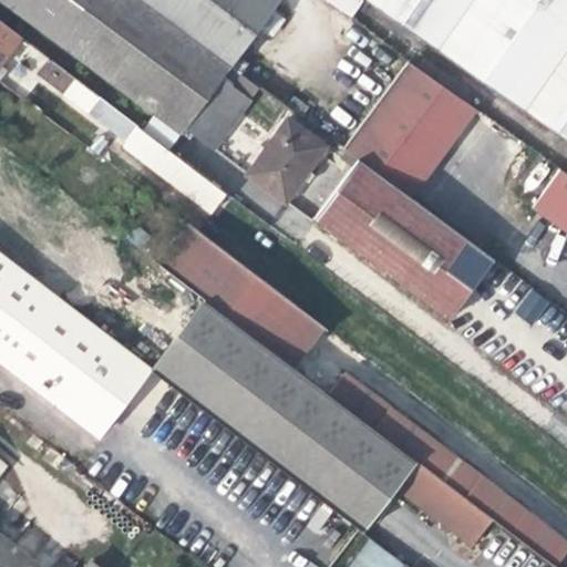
[(0,0),(181,133),(184,127),(220,80),(230,64),(143,0),(0,0)]
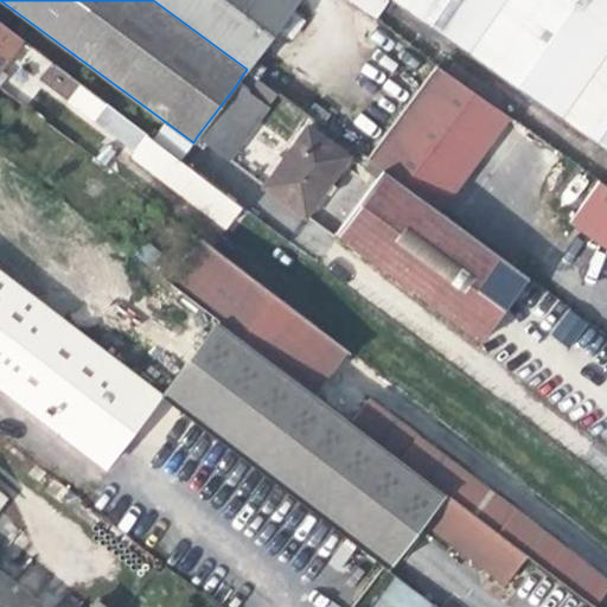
[(153,0),(247,69),(257,77),(264,66),(255,59),(298,0),(153,0)]
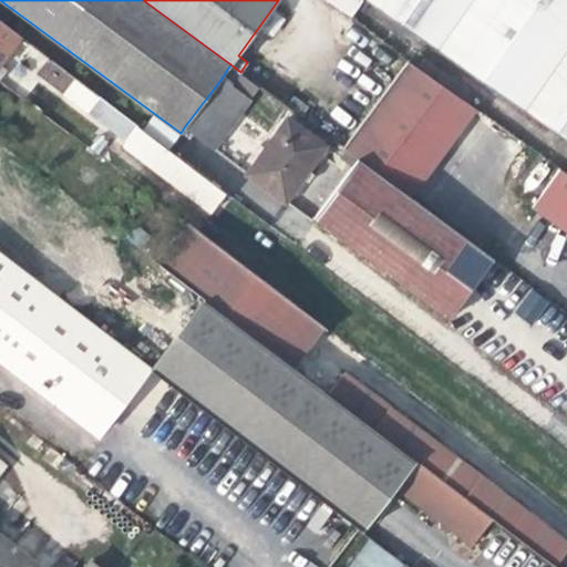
[(566,0),(358,0),(566,145),(566,0)]
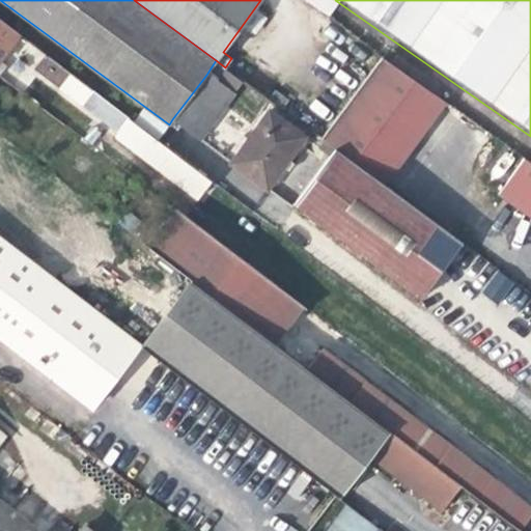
[(0,59),(20,34),(0,19),(0,59)]
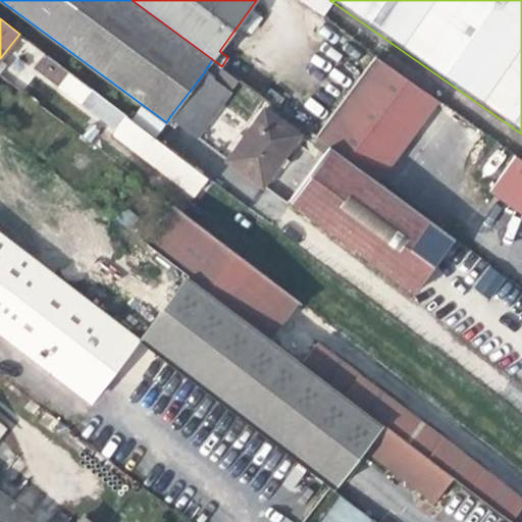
[(34,66),(105,120),(115,128),(125,115),(44,52),(34,66)]
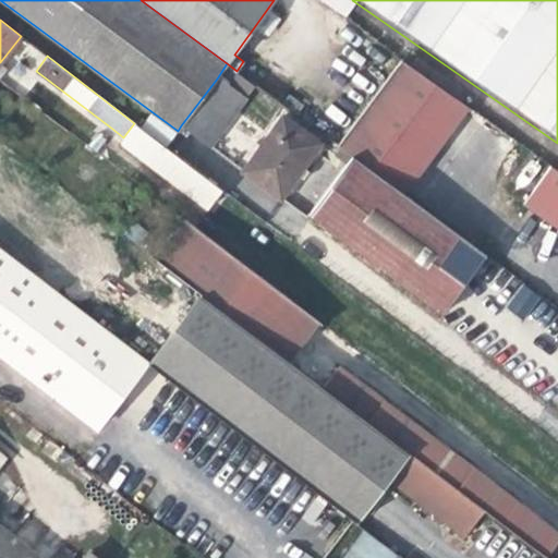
[(356,159),(412,201),(472,109),(405,62),(348,153),(356,159)]
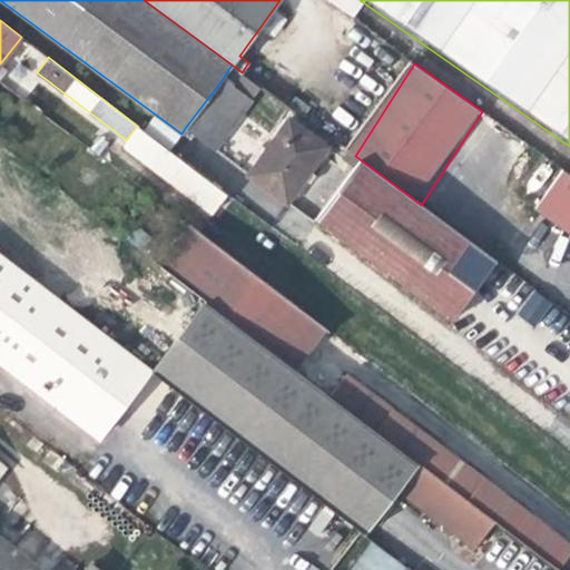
[(185,128),(214,151),(252,105),(222,80),(185,128)]
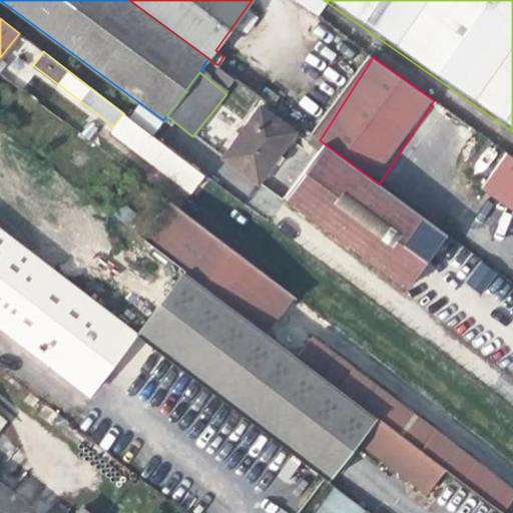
[(303,134),(259,103),(219,158),(243,175),(259,186),(280,157),(284,160),(303,134)]
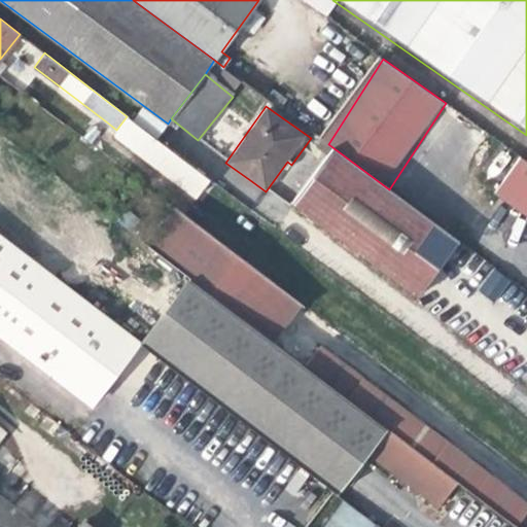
[(460,242),(389,189),(337,150),(296,205),(419,296),(443,266),(460,242)]
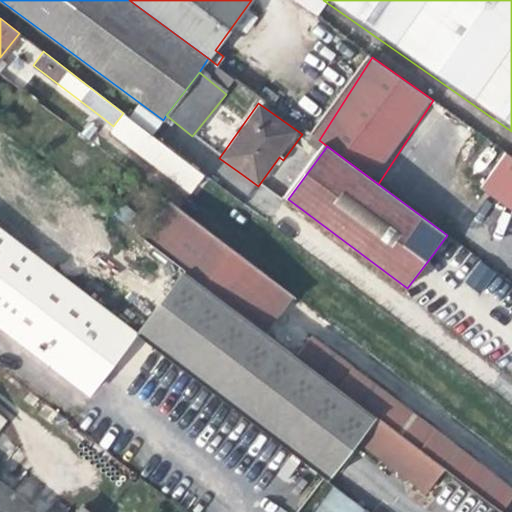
[(511,156),(505,152),(480,186),(511,208),(511,156)]
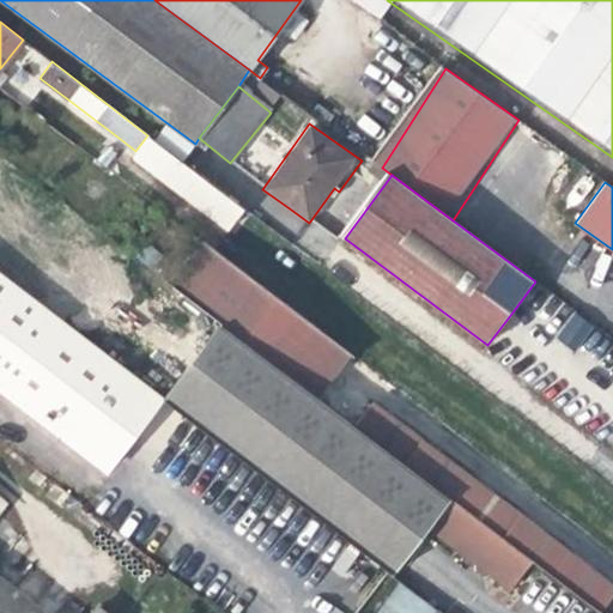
[(212,248),(180,291),(199,305),(228,328),(319,398),(351,354),(231,263),(212,248)]
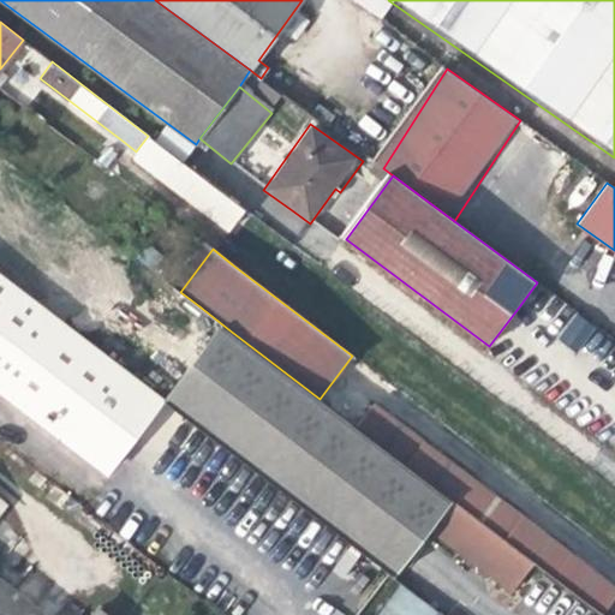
[(0,393),(106,473),(163,400),(0,274),(0,393)]
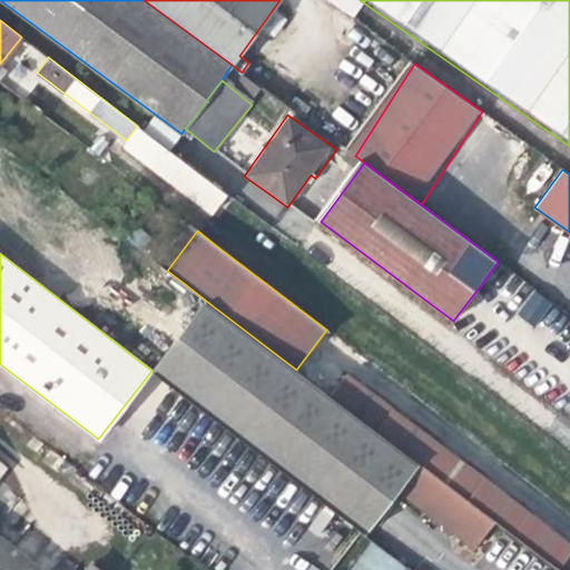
[(532,292),(519,315),(538,325),(550,302),(532,292)]
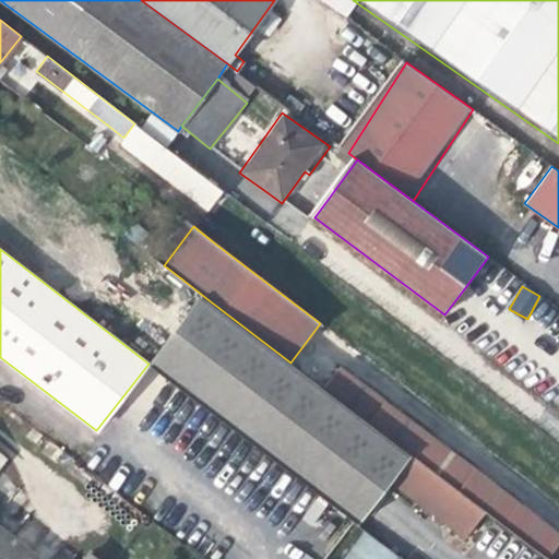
[(472,539),(490,516),(325,390),(312,379),(290,363),(207,299),(154,368),(191,396),(363,527),(397,483),(439,514),(440,522),(448,528),(455,527),(472,539)]
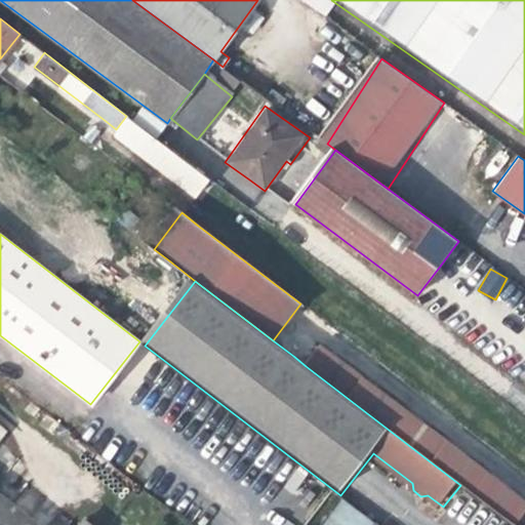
[(513,524),(515,524),(524,512),(524,502),(501,484),(321,346),(306,366),(460,485),(513,524)]
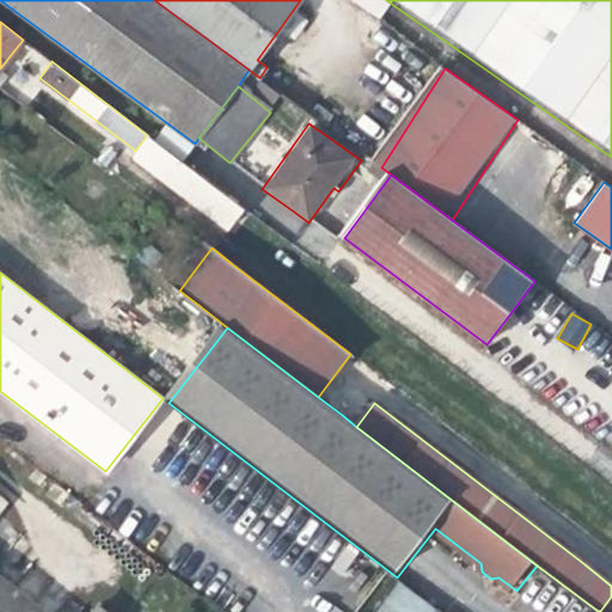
[(0,611),(48,611),(0,573),(0,611)]
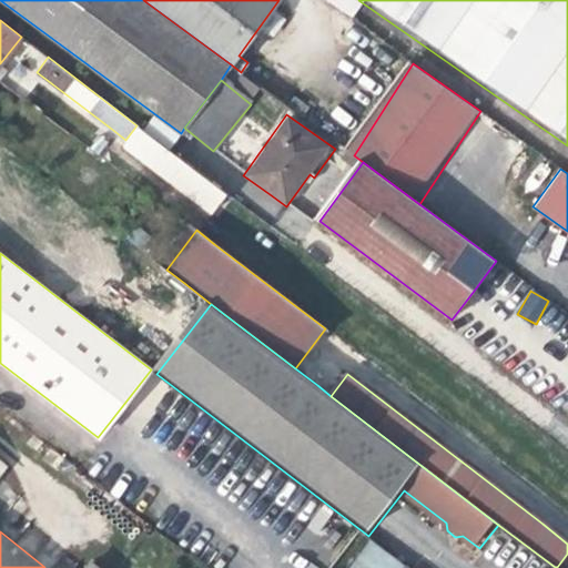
[(398,567),(402,564),(367,539),(347,567),(398,567)]
